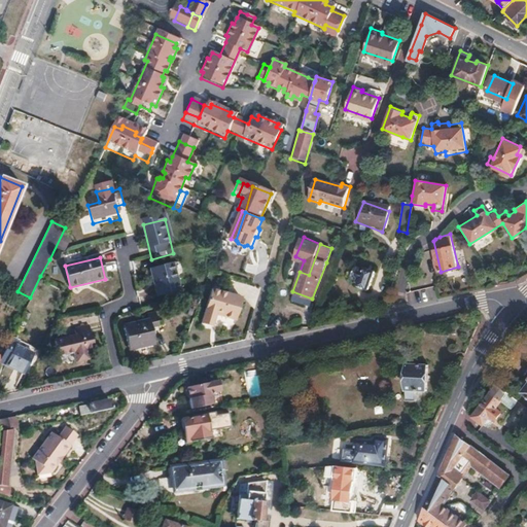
[(372,269),(361,266),(360,269),(358,268),(356,268),(354,269),(354,271),(348,269),(346,275),(356,279),(355,283),(364,287),(372,269)]
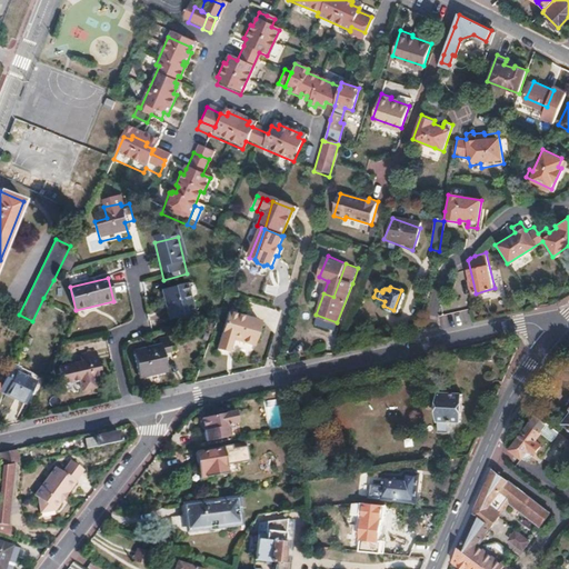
[(178,328),(192,325),(182,289),(159,295),(167,322),(176,320),(178,328)]
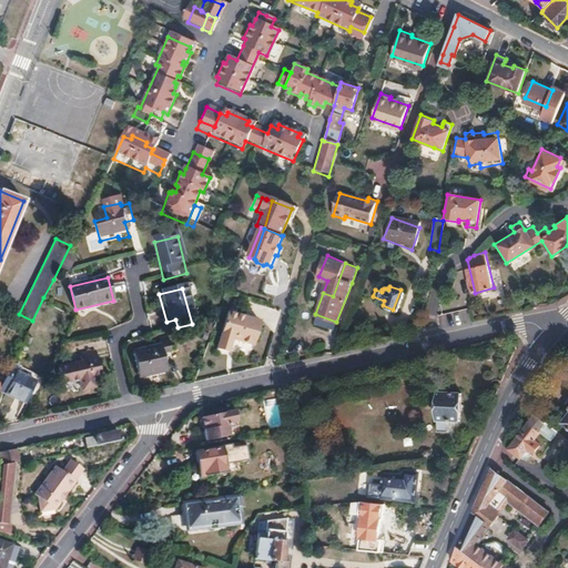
[(227,310),(215,347),(225,351),(236,313),(227,310)]
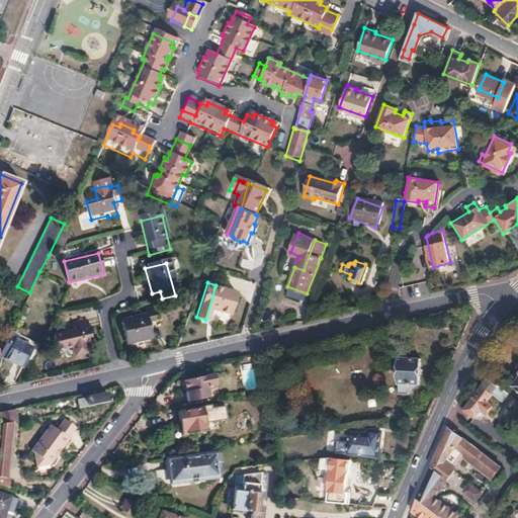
[(217,310),(230,314),(237,292),(216,285),(205,320),(207,320),(211,306),(218,308),(217,310)]
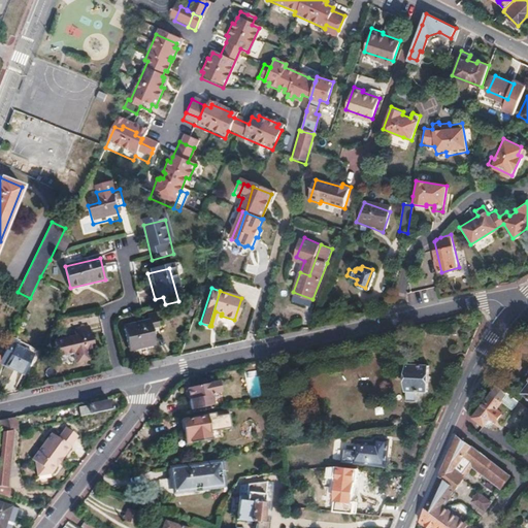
[(20,319),(25,321),(29,314),(23,310),(20,319)]
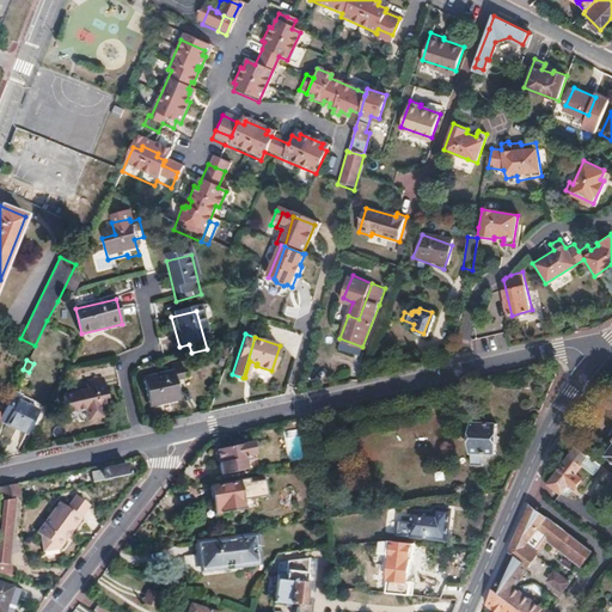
[(176,366),(167,368),(169,375),(139,381),(145,409),(175,403),(171,385),(179,383),(176,366)]
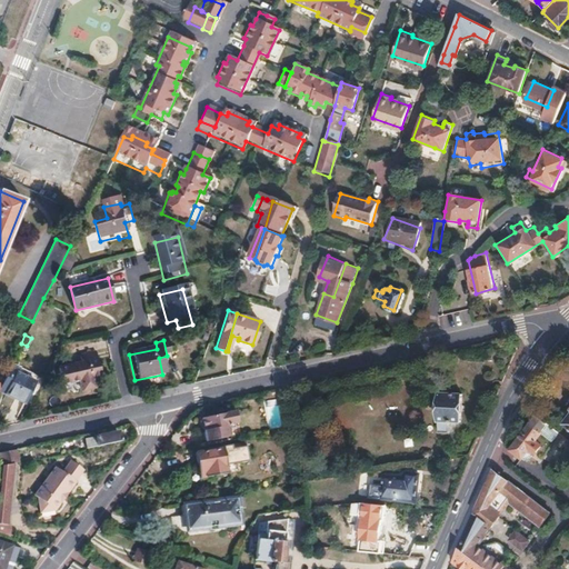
[(93,351),(78,355),(79,362),(57,368),(60,385),(77,380),(79,390),(92,387),(90,377),(98,376),(93,351)]
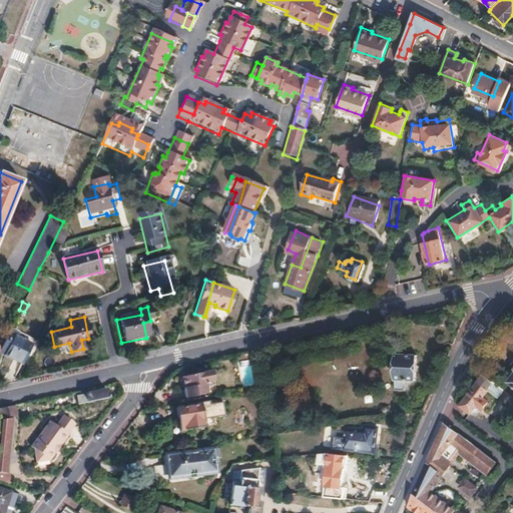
[(7,332),(2,343),(0,346),(0,351),(21,361),(29,344),(7,332)]
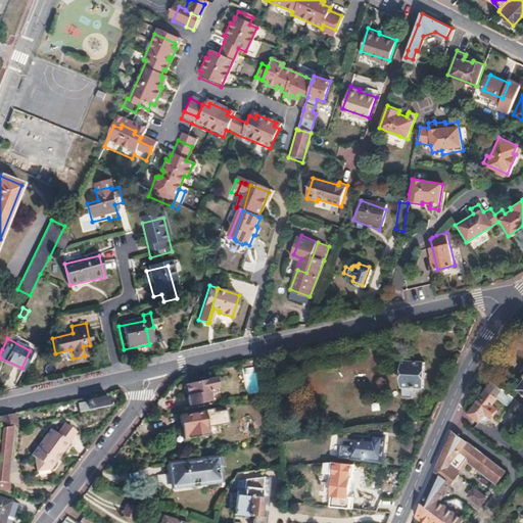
[(424,363),(403,362),(402,397),(413,397),(413,387),(423,387),(424,363)]
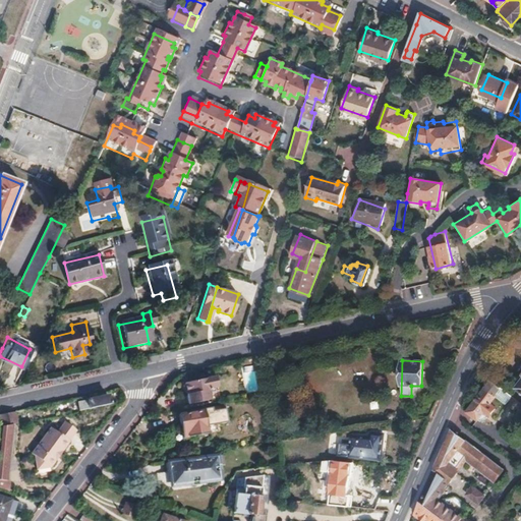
[(218,375),(185,382),(189,404),(212,401),(210,392),(215,387),(219,386),(218,375)]
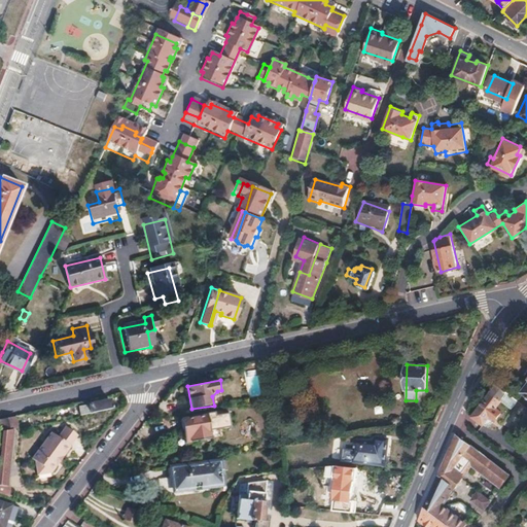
[(485,423),(491,416),(495,420),(501,412),(497,408),(503,401),(513,409),(519,400),(499,385),(493,393),(492,392),(473,416),(484,424),(485,423)]
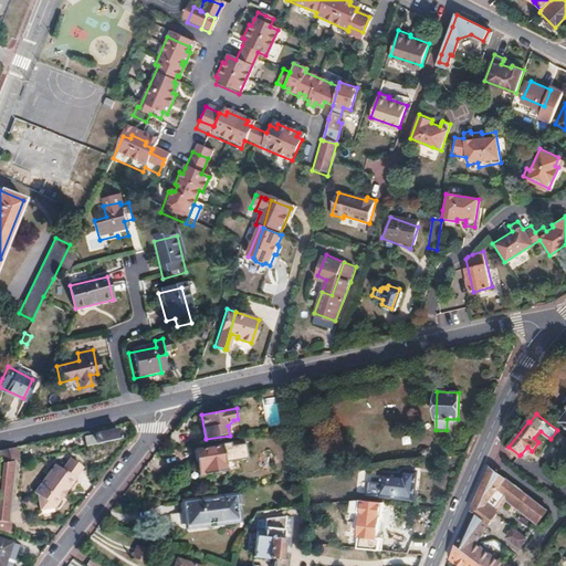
[(115,431),(83,438),(85,446),(117,439),(115,431)]
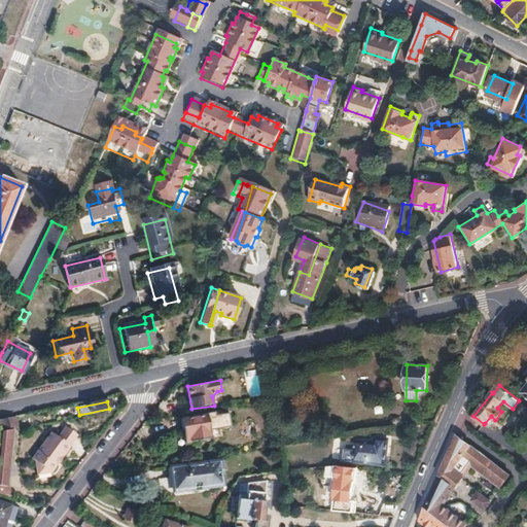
[(435,419),(442,406),(433,401),(427,415),(435,419)]
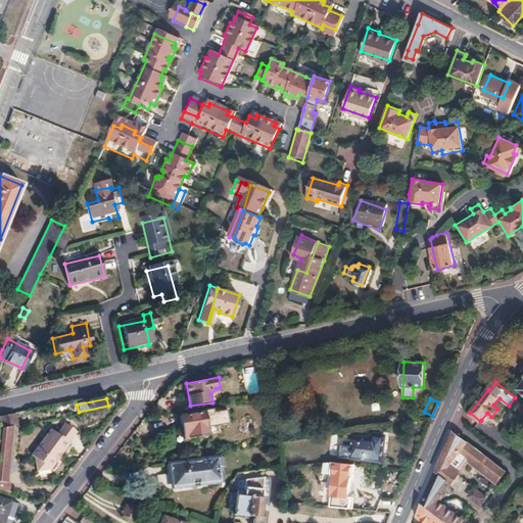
[(205,414),(207,427),(219,425),(229,423),(227,412),(212,414),(211,410),(203,412),(203,414),(205,414)]
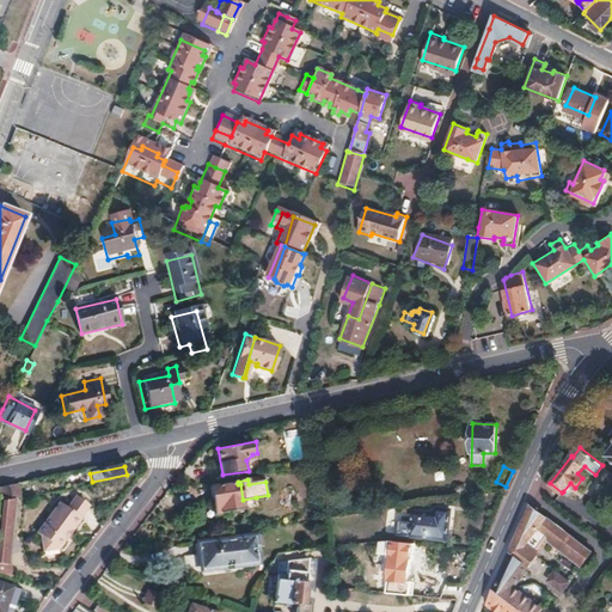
[(16,495),(20,494),(18,483),(0,485),(0,493),(4,501),(16,499),(16,495)]
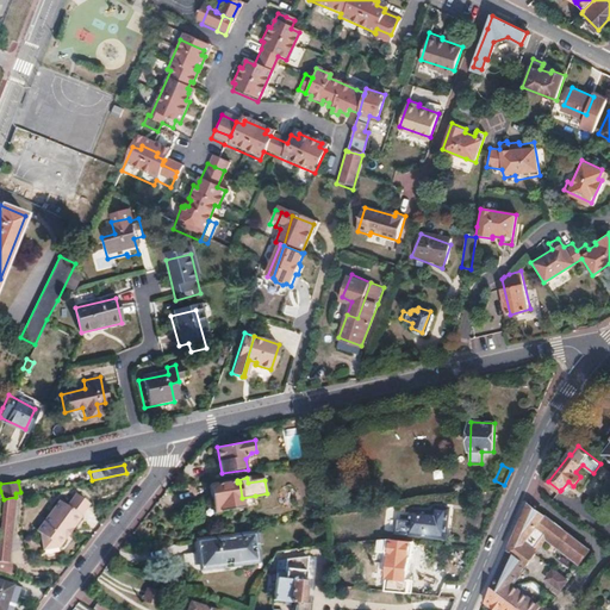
[(570,491),(573,486),(568,481),(561,490),(564,491),(570,491)]
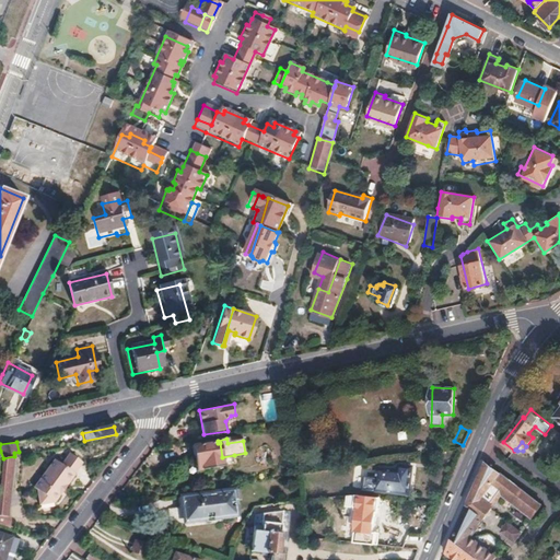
[(223,465),(222,457),(220,443),(218,443),(193,447),(197,470),(223,465)]
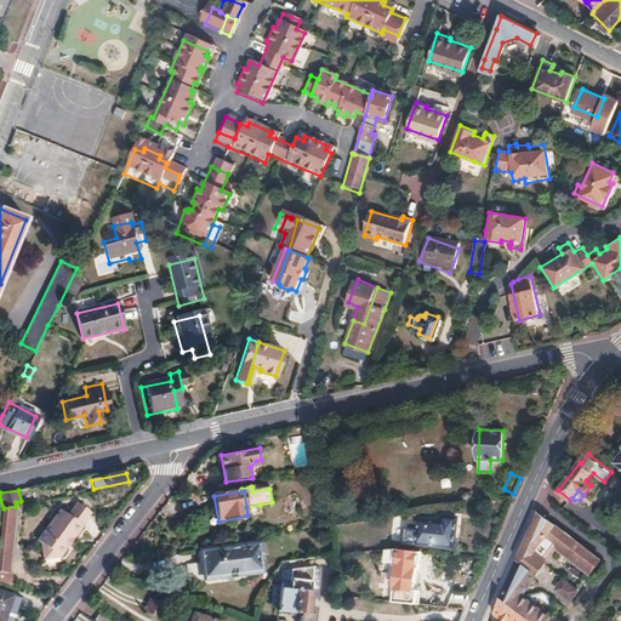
[(349,511),(346,495),(330,499),(334,514),(349,511)]
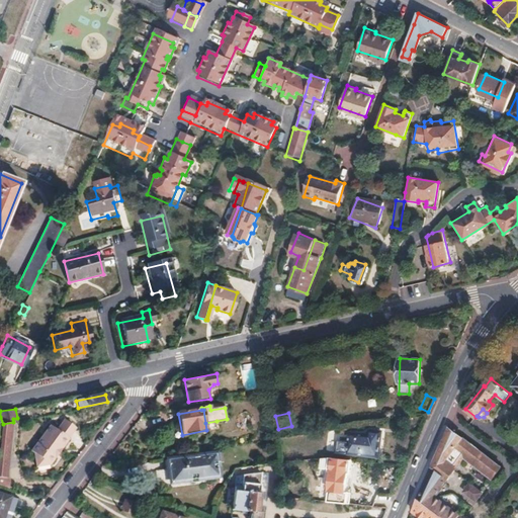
[(53,457),(58,450),(60,450),(67,441),(66,439),(73,428),(62,420),(54,431),(48,426),(28,452),(32,455),(34,463),(46,463),(48,465),(54,458),(53,457)]
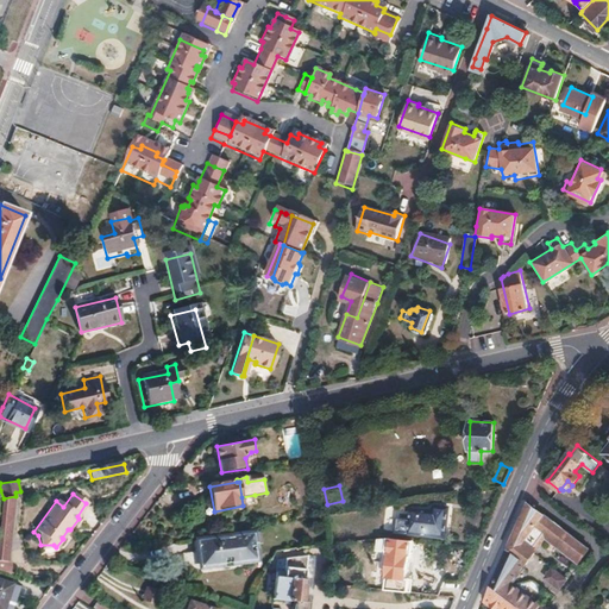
[(255,495),(242,497),(243,506),(256,503),(255,495)]
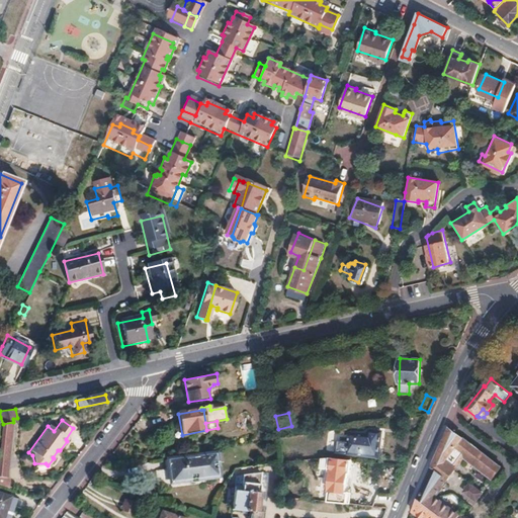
[(13,422),(3,424),(0,450),(0,485),(6,487),(13,422)]
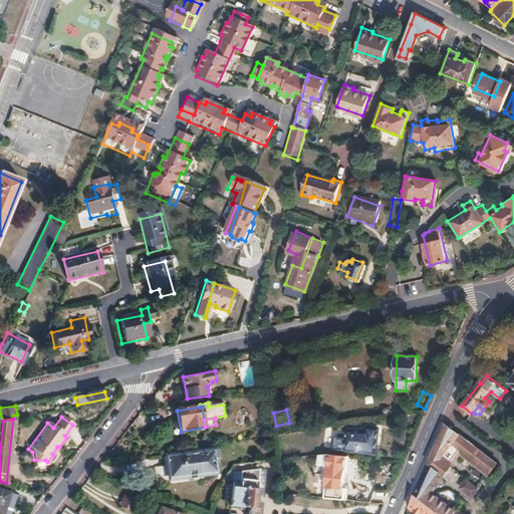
[(447,426),(447,427),(417,496),(439,512),(440,513),(464,513),(463,513),(462,513),(460,513),(433,493),(446,475),(444,474),(445,472),(449,467),(451,464),(442,457),(453,443),(492,472),(498,463),(447,426)]
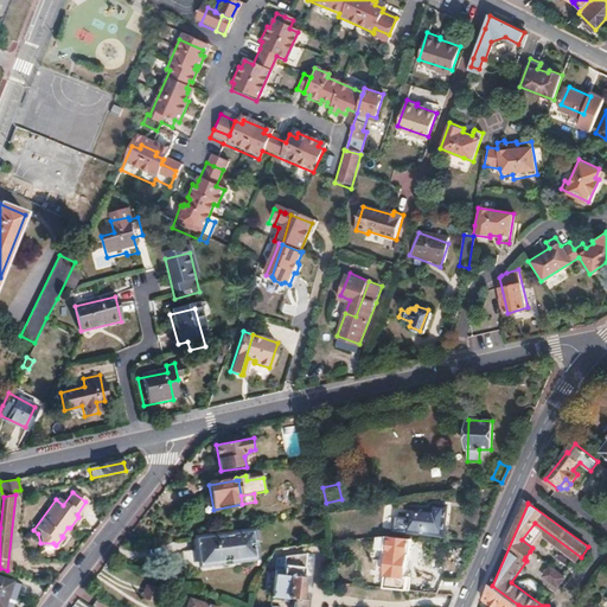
[(406,508),(404,519),(393,518),(391,531),(440,536),(442,505),(428,504),(427,510),(406,508)]
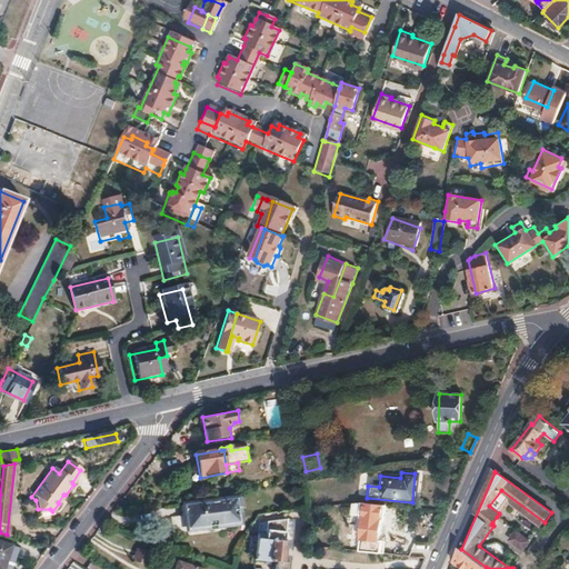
[(240,520),(238,497),(187,503),(190,528),(240,520)]
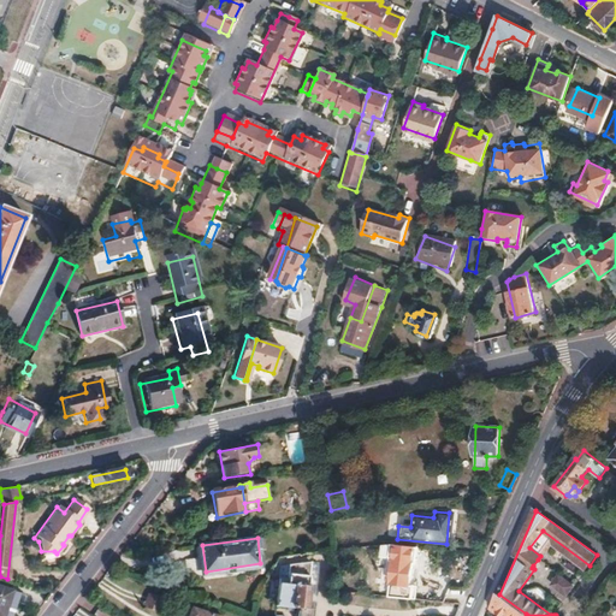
[(381,546),(380,562),(385,562),(392,563),(391,572),(389,592),(389,594),(413,597),(414,586),(409,585),(413,563),(415,564),(416,548),(388,545),(381,546)]
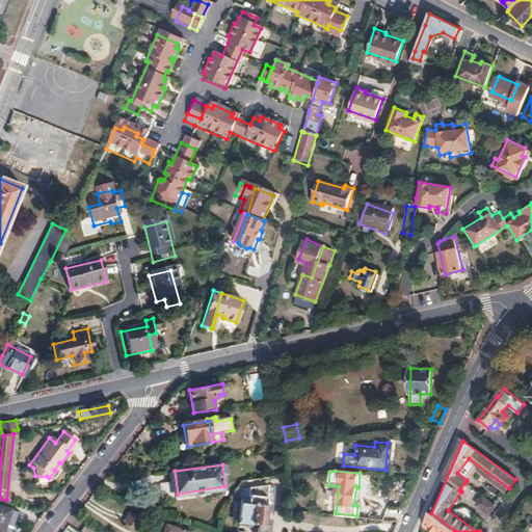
[(248,500),(266,503),(267,490),(249,491),(248,500)]
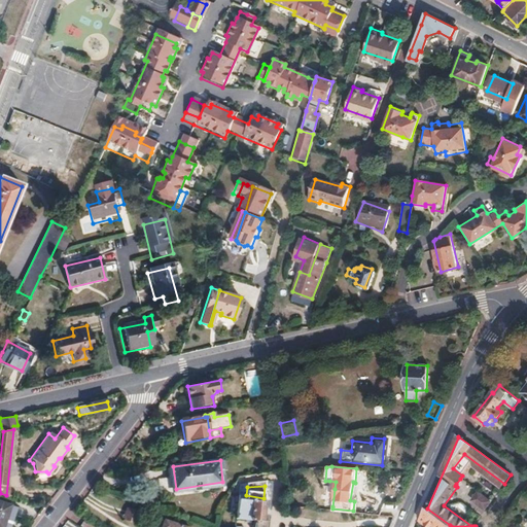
[(303,506),(299,489),(293,490),(295,505),(303,506)]
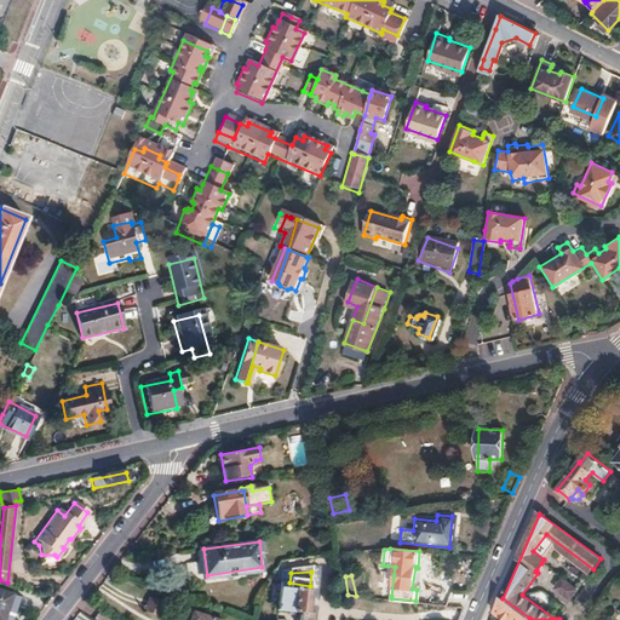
[(562,580),(557,585),(556,587),(570,600),(579,587),(564,577),(562,580)]
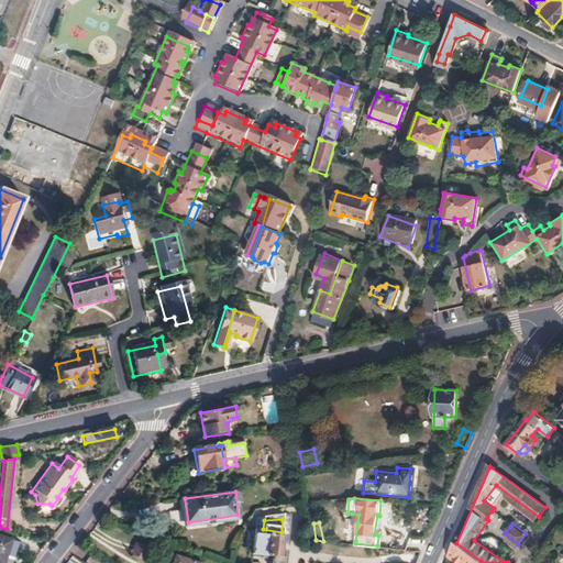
[(285,562),(286,558),(279,558),(282,532),(263,529),(263,534),(253,533),(251,554),(273,556),(272,562),(285,562)]
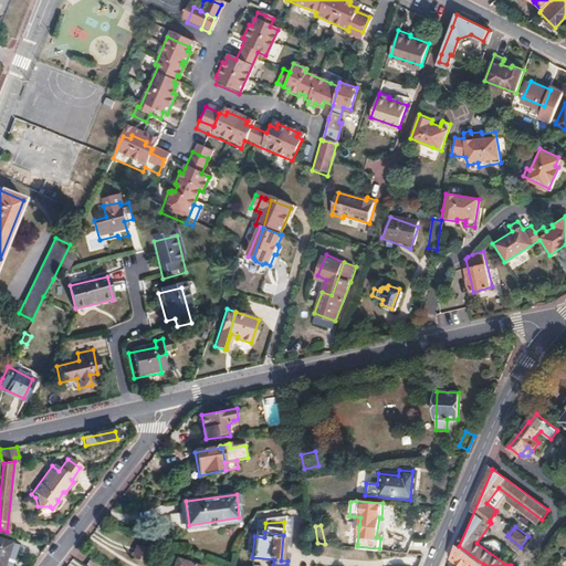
[(12,541),(0,536),(0,565),(2,565),(12,565),(20,543),(12,541)]
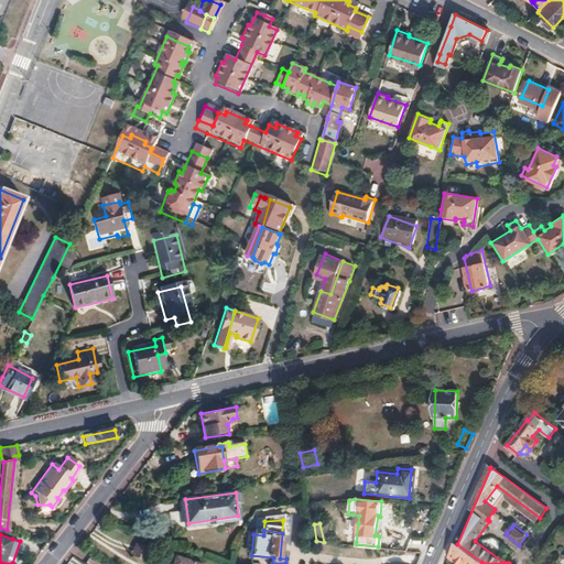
[(147,548),(133,543),(129,555),(143,560),(147,548)]
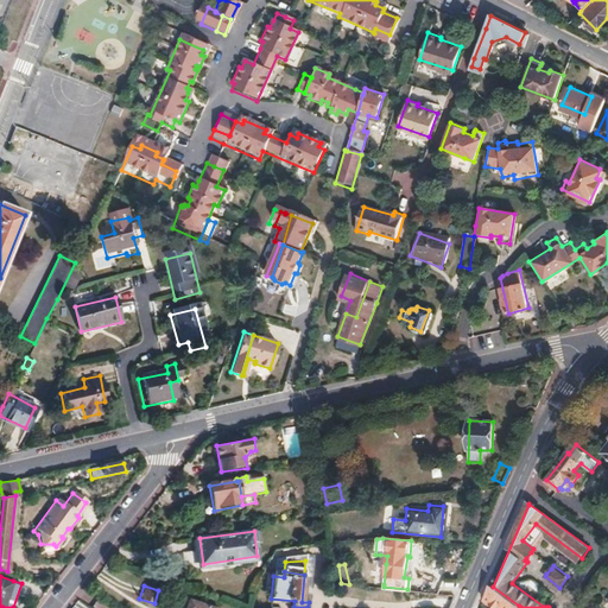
[(520,607),(519,606),(493,587),(486,601),(495,607),(520,607)]
